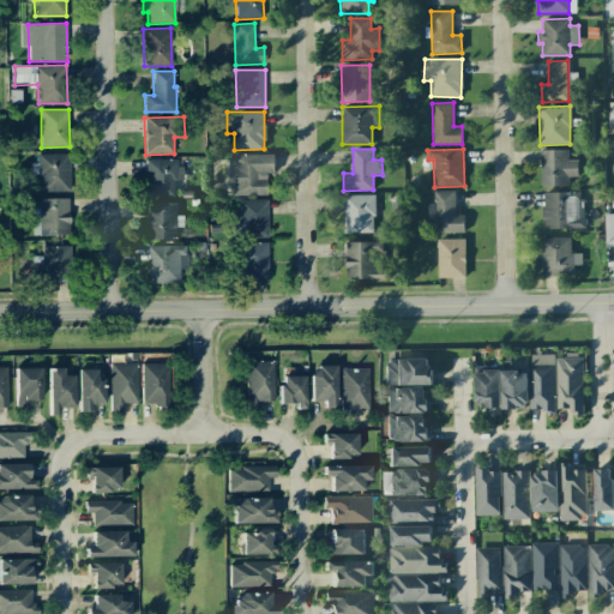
[(569,186),(569,178),(577,178),(577,160),(569,161),(567,150),(540,150),(541,186),(569,186)]
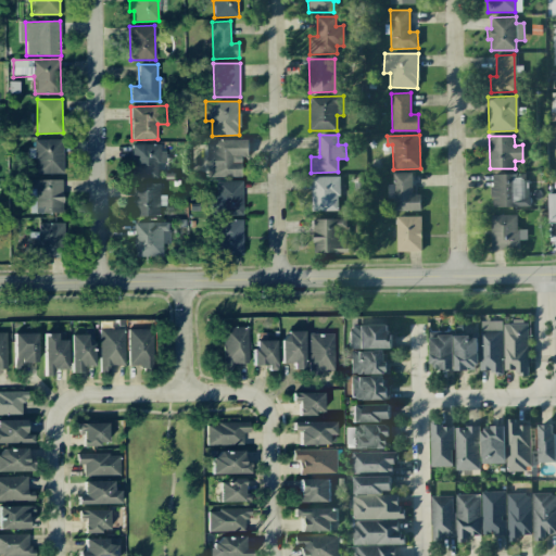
[(63,173),(62,139),(34,140),(34,148),(28,148),(28,159),(37,159),(37,174),(63,173)]
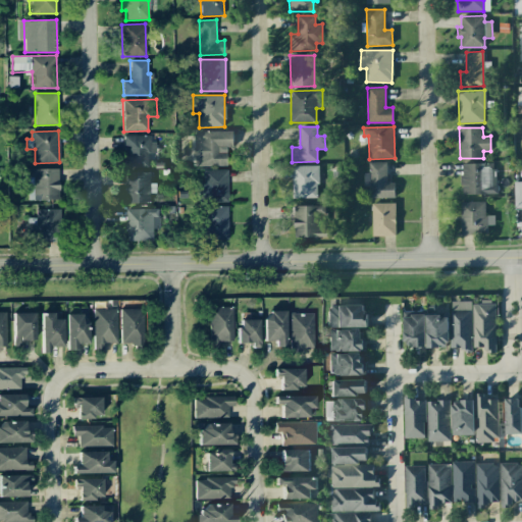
[(195,166),(226,166),(226,147),(232,147),(232,131),(194,132),(195,166)]
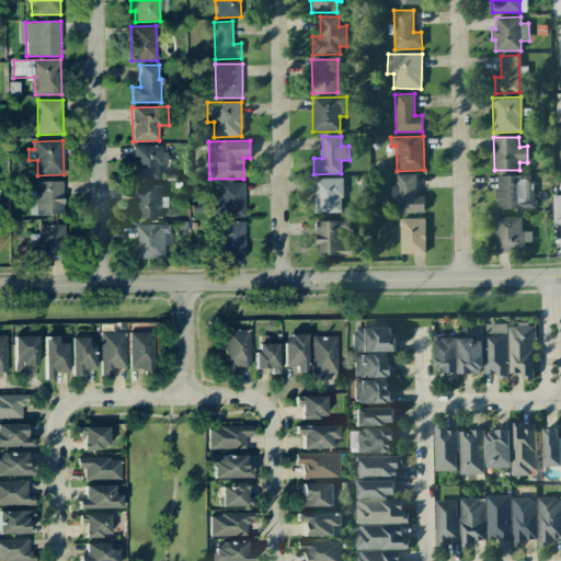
[(165,146),(134,146),(134,180),(160,180),(160,164),(165,164),(165,146)]
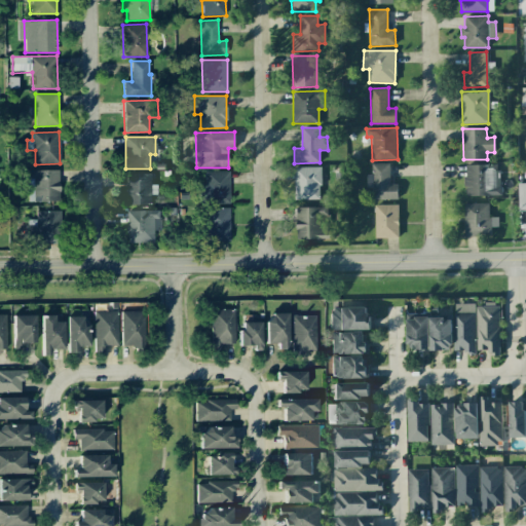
[(389,184),(389,163),(372,163),(372,175),(367,175),(366,186),(371,186),(371,199),(398,199),(398,184),(389,184)]
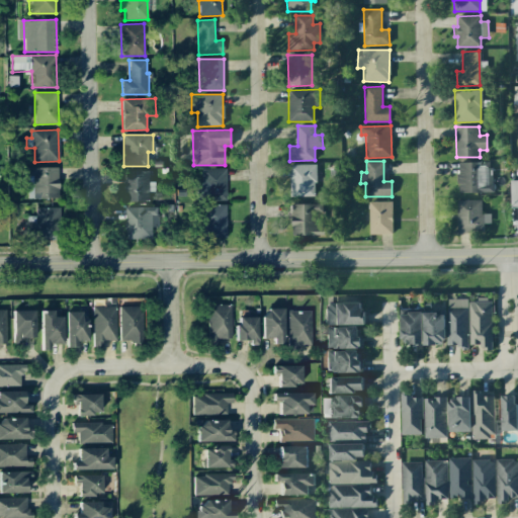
[(492,192),(491,162),(457,163),(457,193),(492,192)]
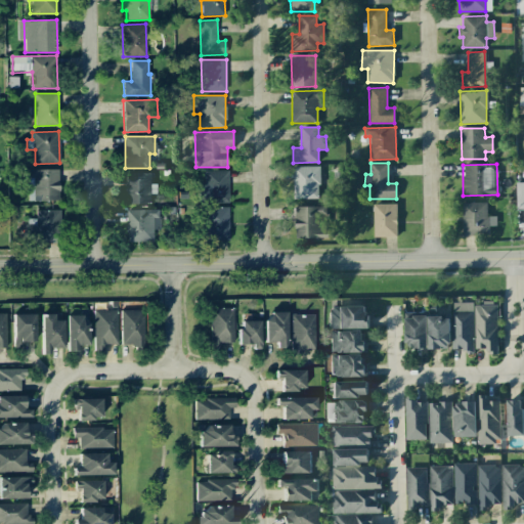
[(319,166),(293,167),(294,199),(319,199),(319,166)]
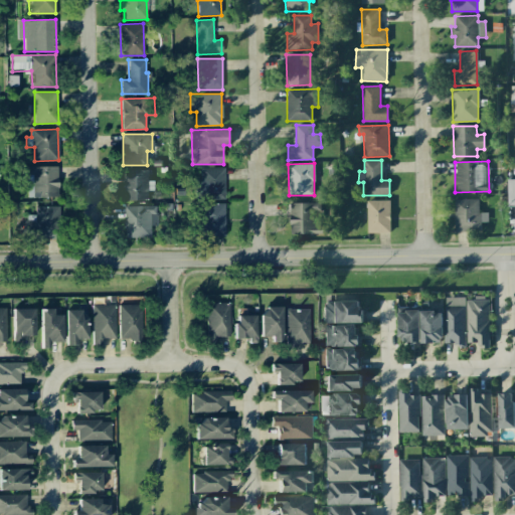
[(27,167),(27,197),(58,197),(57,166),(27,167)]
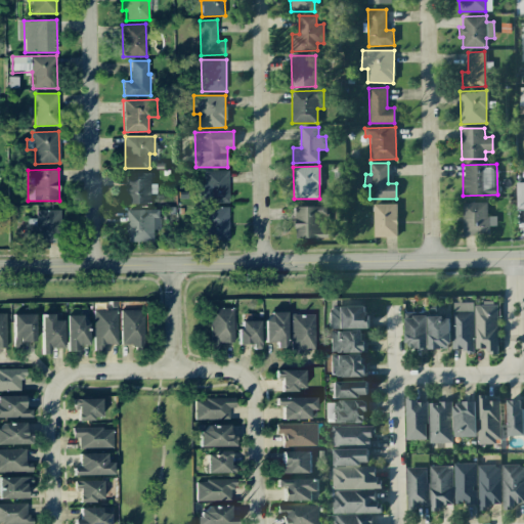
[(228,203),(228,171),(204,171),(204,181),(199,181),(199,203),(228,203)]
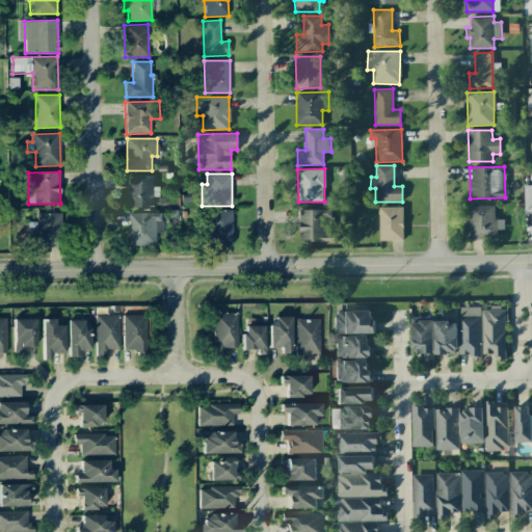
[(129,207),(154,206),(153,175),(128,176),(129,207)]
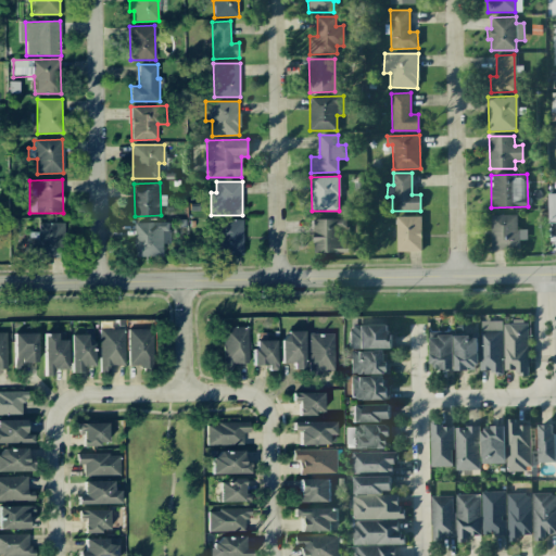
[(516,214),(490,215),(491,250),(519,250),(519,240),(527,240),(526,229),(516,229),(516,214)]
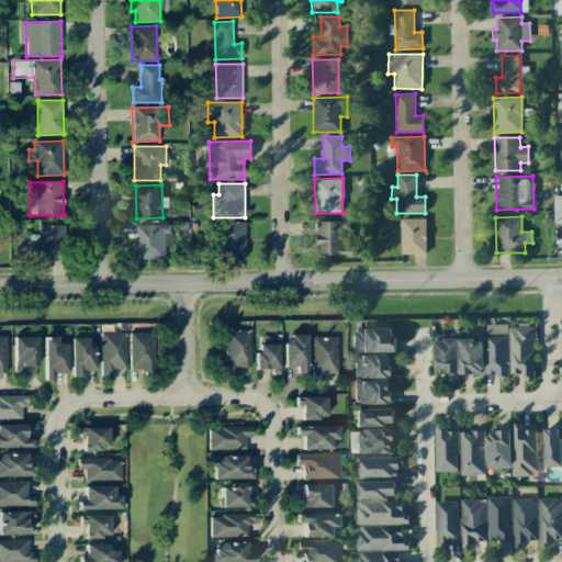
[(426,254),(425,218),(400,218),(401,255),(426,254)]
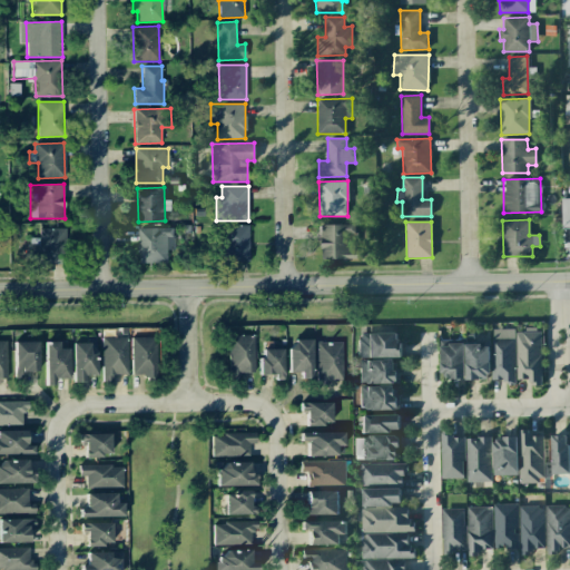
[(322,258),(359,257),(357,224),(321,225),(322,258)]
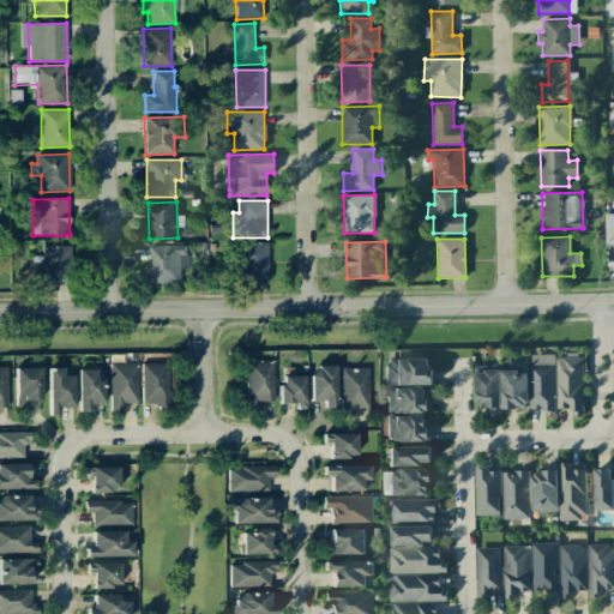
[(269,281),(268,242),(240,244),(240,282),(269,281)]
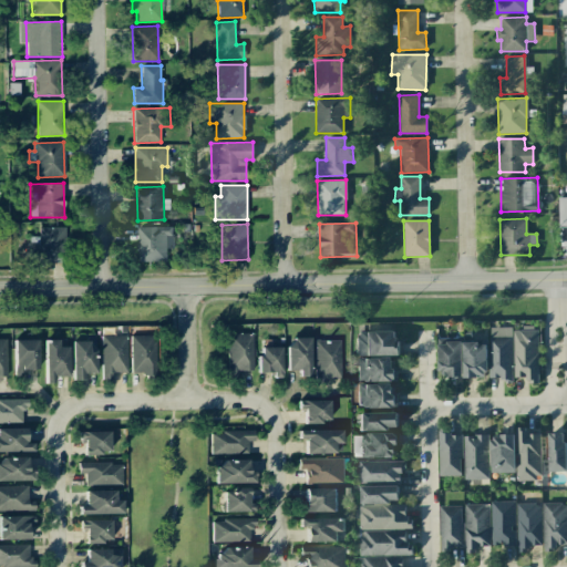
[(172,226),(136,227),(137,261),(165,261),(165,248),(173,248),(172,226)]
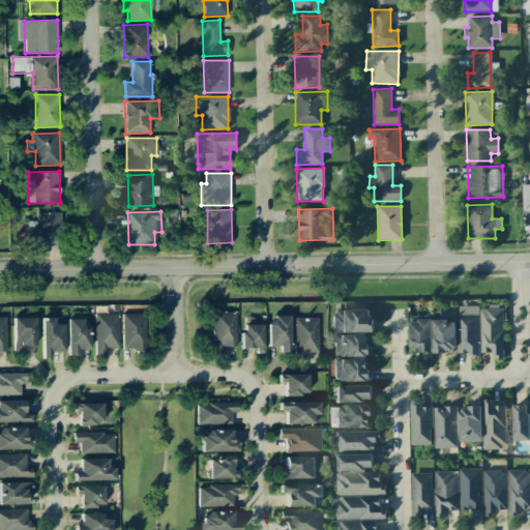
[(60,212),(36,213),(36,222),(26,222),(26,246),(61,245),(60,212)]
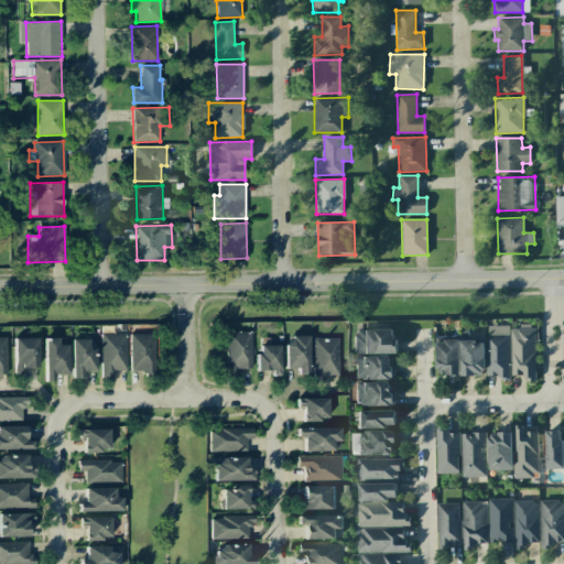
[(510,326),(487,325),(486,378),(509,378),(510,326)]
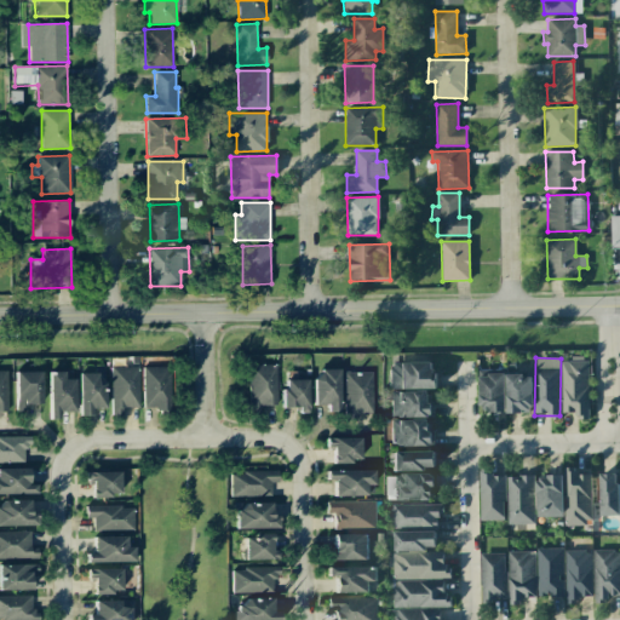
[(435,389),(434,362),(390,362),(390,389),(435,389)]
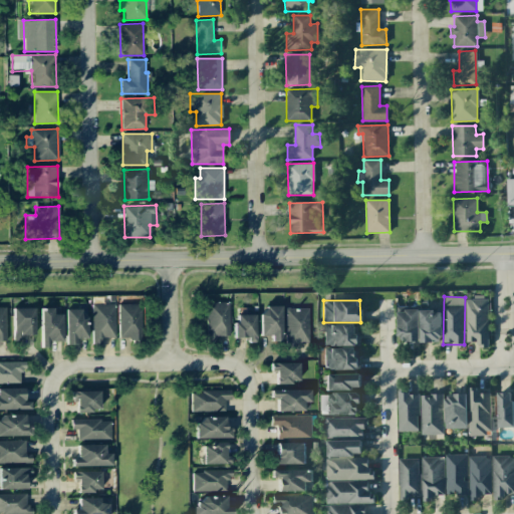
[(229,337),(229,302),(206,302),(207,337),(229,337)]
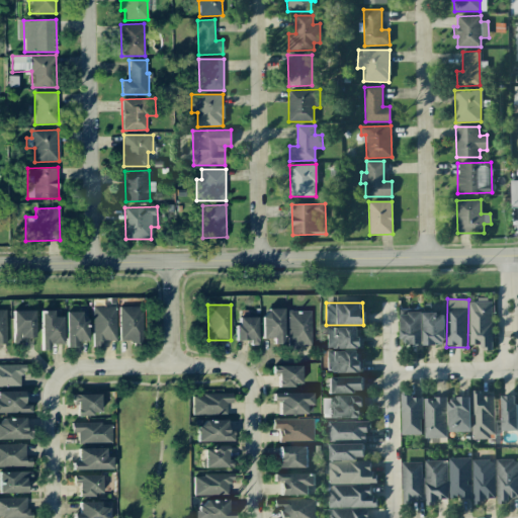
[(92,346),(103,347),(103,340),(115,341),(116,307),(93,307),(92,346)]
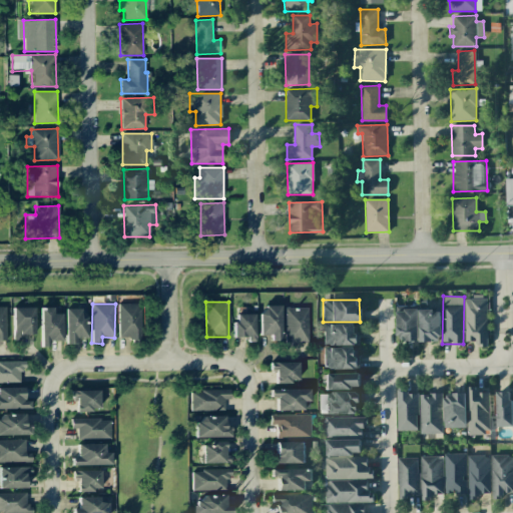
[(118,339),(140,339),(140,304),(118,304),(118,339)]
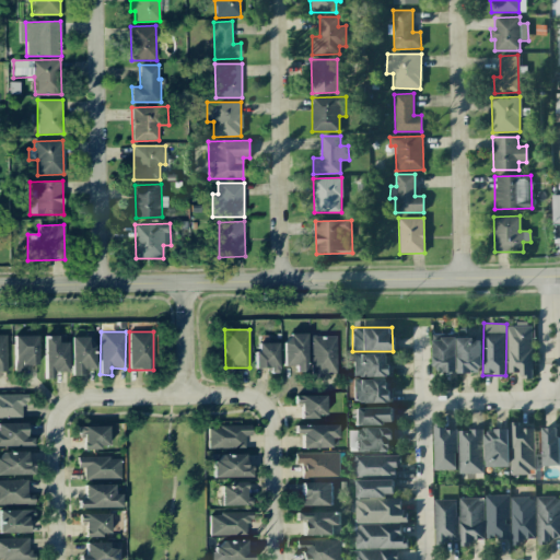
[(306,334),(284,334),(284,365),(295,365),(295,372),(306,372),(306,334)]
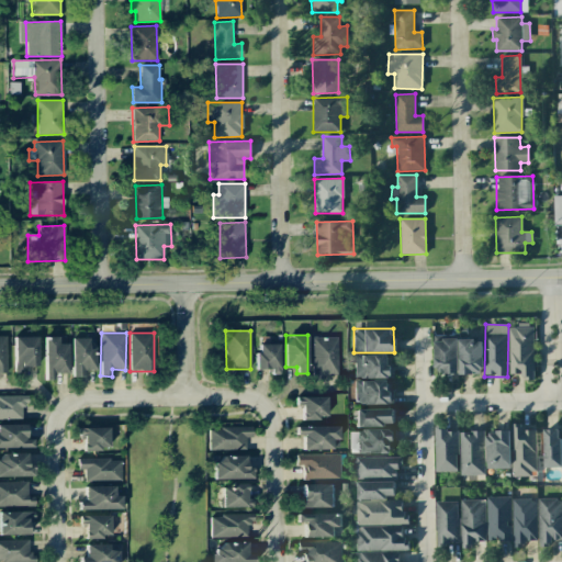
[(37,337),(13,337),(14,373),(25,373),(25,366),(37,366),(37,337)]
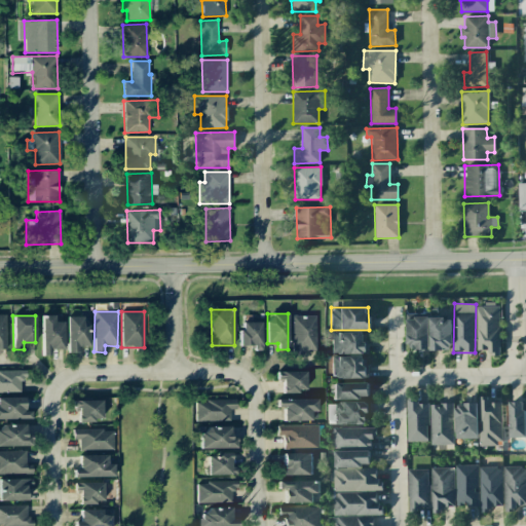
[(42,355),(49,354),(49,349),(64,349),(63,322),(54,322),(53,315),(41,315),(42,355)]
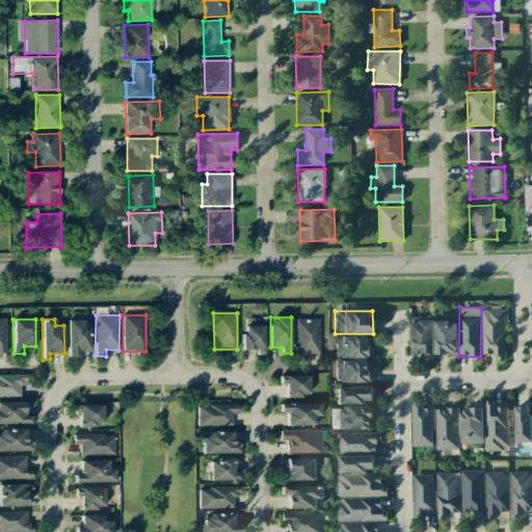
[(296,356),(320,356),(319,319),(295,319),(296,356)]
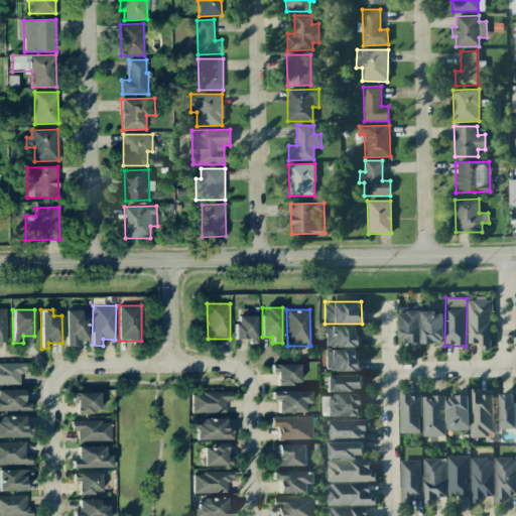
[(85,310),(66,310),(67,346),(77,346),(76,340),(86,340),(85,310)]
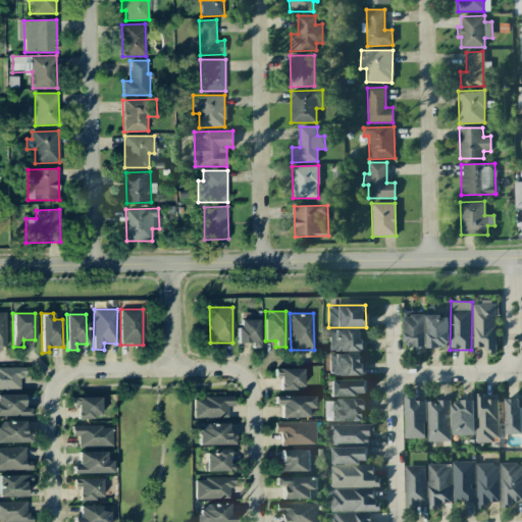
[(425,315),(404,315),(403,347),(425,347),(425,315)]
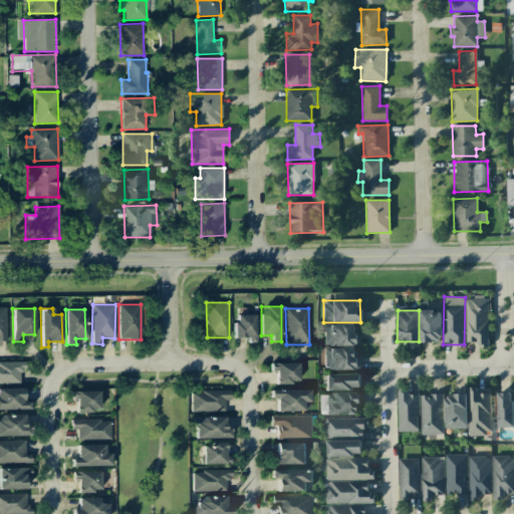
[(420,342),(441,342),(441,310),(420,311),(420,342)]
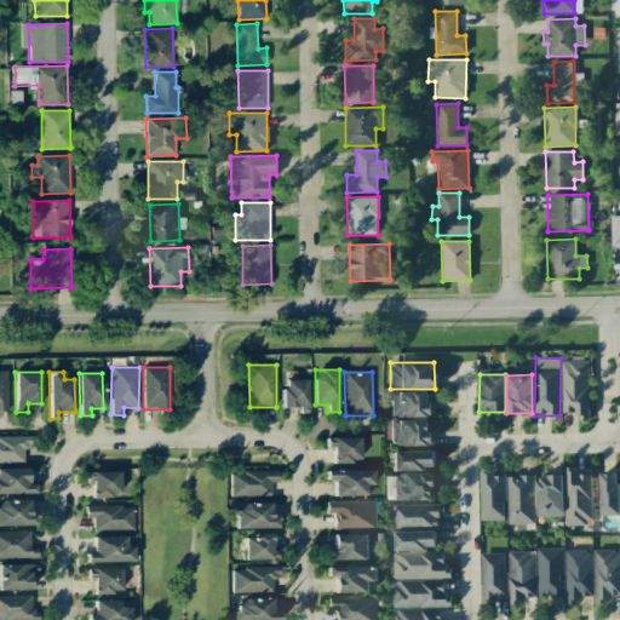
[(306,379),(282,380),(283,409),(308,408),(306,379)]
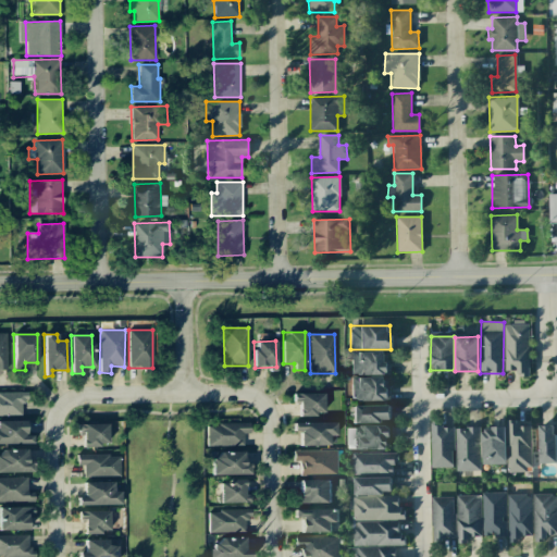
[(351,353),(351,375),(390,374),(388,351),(351,353)]
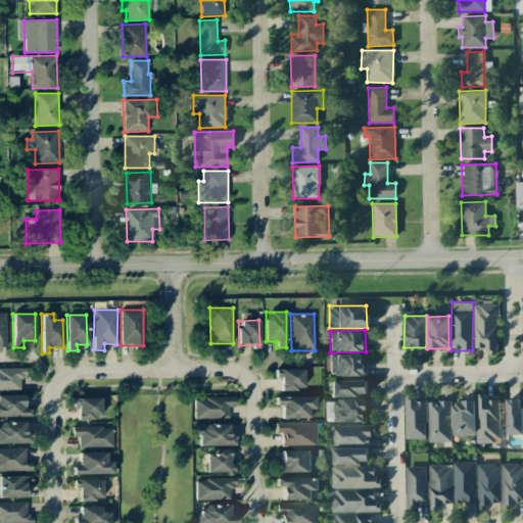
[(330,354),(330,376),(366,376),(365,353),(330,354)]
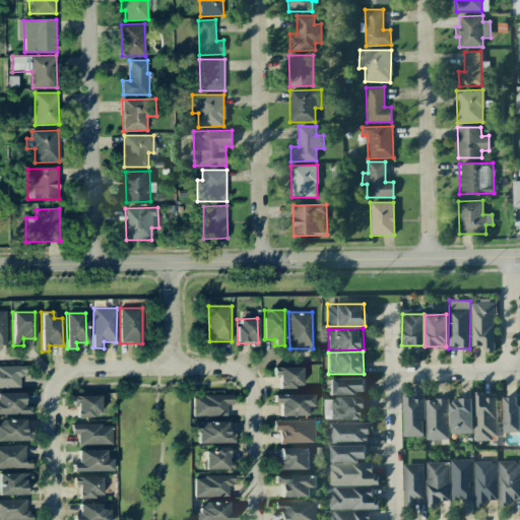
[(0,387),(20,387),(19,375),(25,375),(25,366),(0,367),(0,387)]
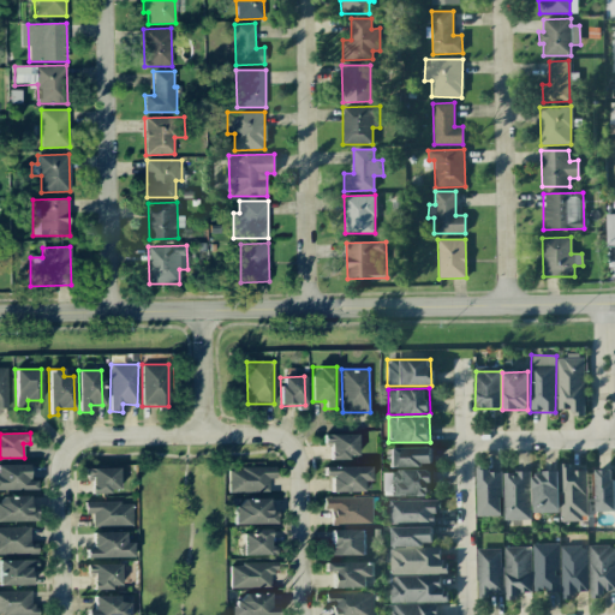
[(358,435),(328,434),(327,458),(357,458),(358,435)]
